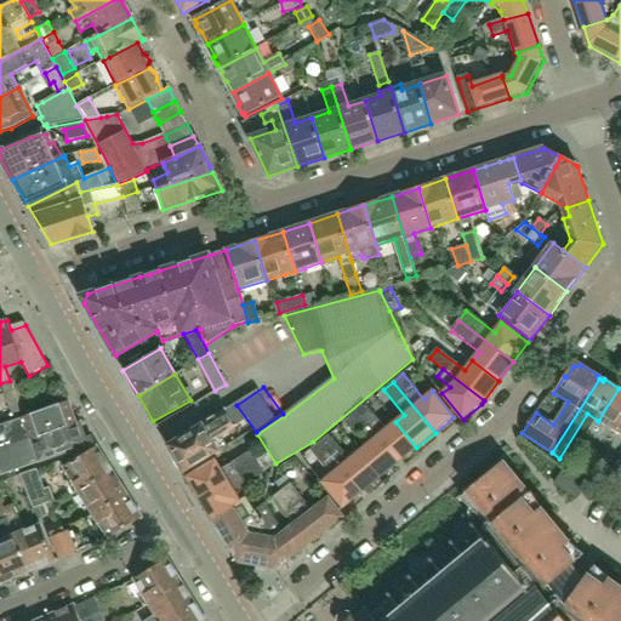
[(607,446),(620,422),(620,388),(619,388),(598,421),(607,426),(597,442),(607,446)]
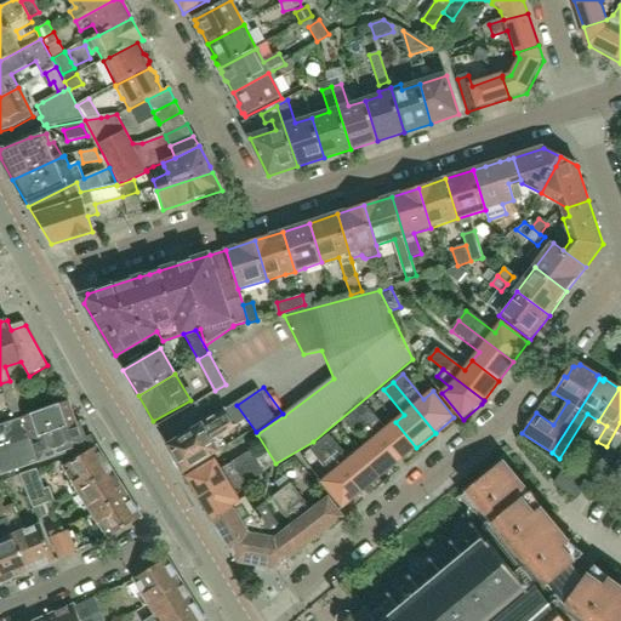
[(416,448),(396,422),(387,429),(364,402),(354,410),(398,462),(416,448)]
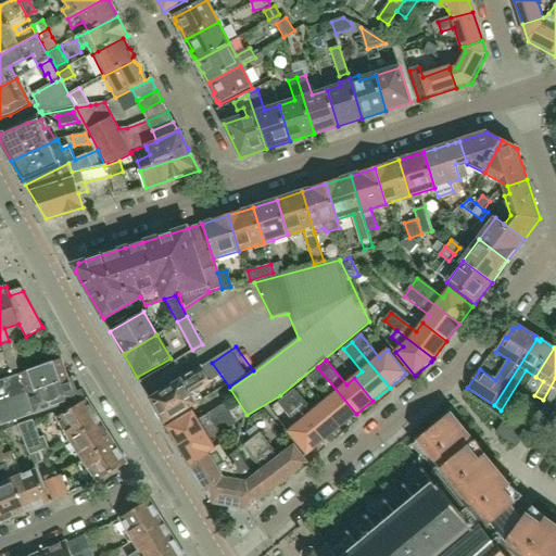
[(0,404),(25,395),(68,380),(62,361),(19,376),(0,381),(0,404)]
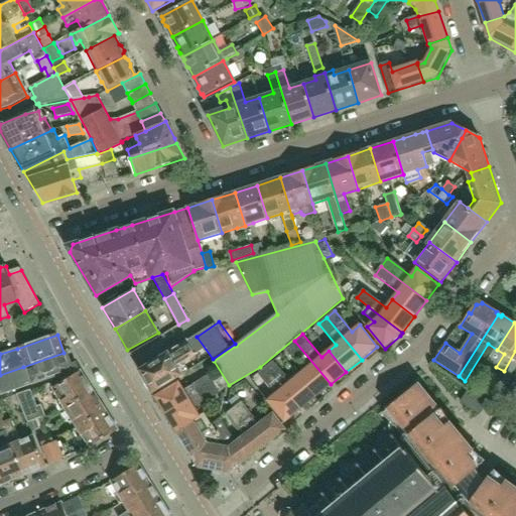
[(188,371),(183,362),(196,355),(186,341),(138,371),(152,393),(188,371)]
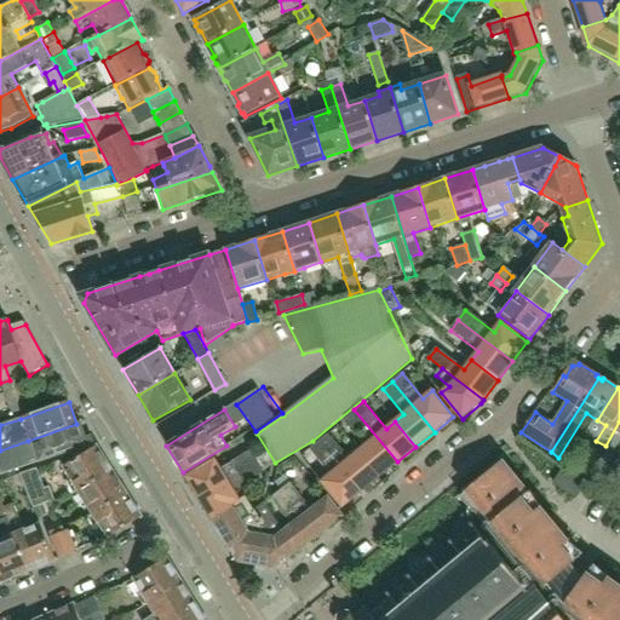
[(397,461),(354,409),(344,417),(367,445),(359,451),(379,477),(397,461)]
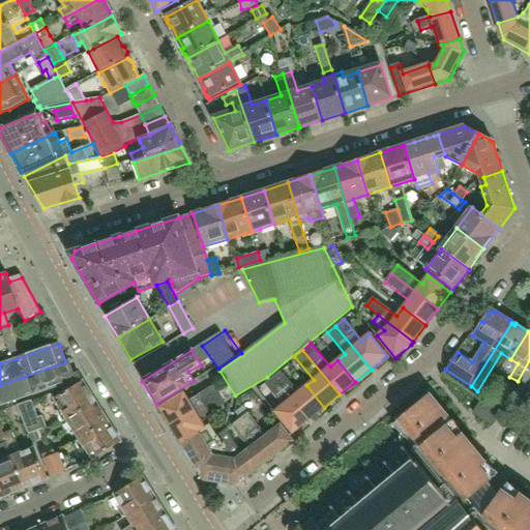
[(529,360),(518,381),(511,390),(501,407),(502,408),(509,412),(519,398),(526,387),(529,380),(529,360)]
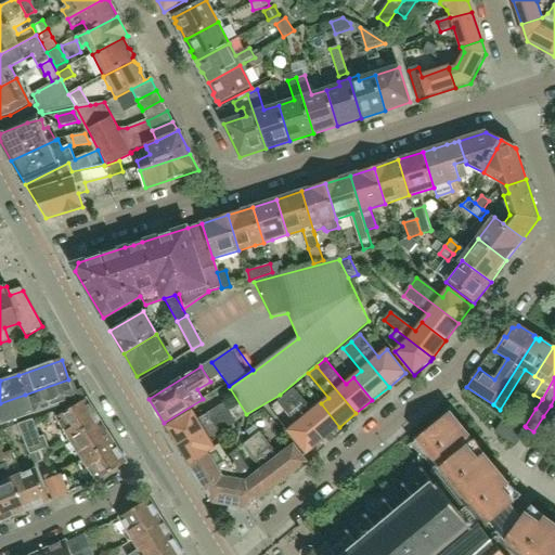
[(0,425),(17,420),(75,400),(68,379),(25,395),(0,403),(0,425)]
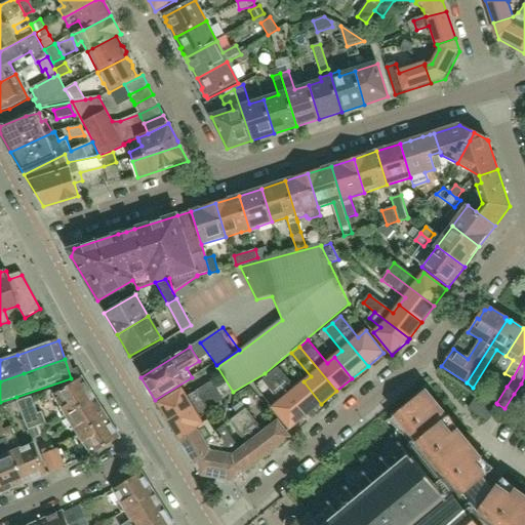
[(321,404),(304,381),(295,388),(278,367),(271,373),(306,416),(321,404)]
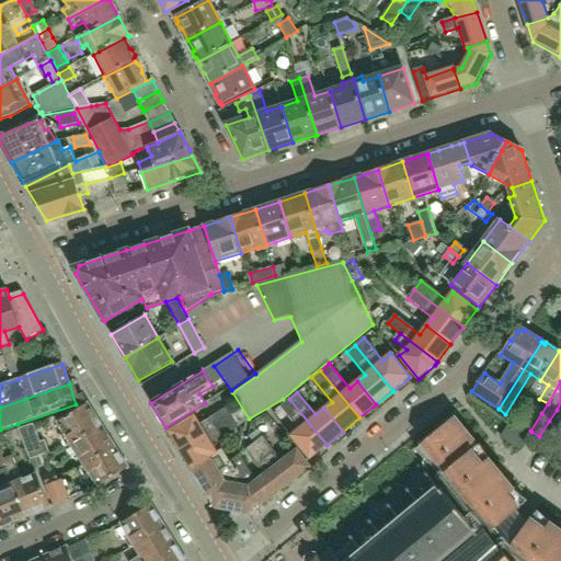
[(327,445),(289,399),(281,405),(299,428),(290,436),(309,459),(327,445)]
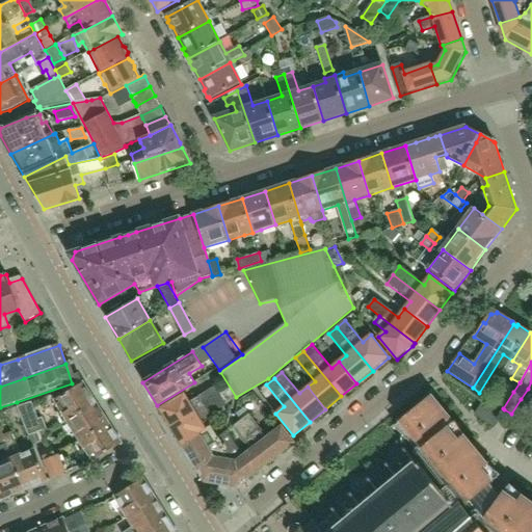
[(97,403),(83,382),(56,400),(69,421),(97,403)]
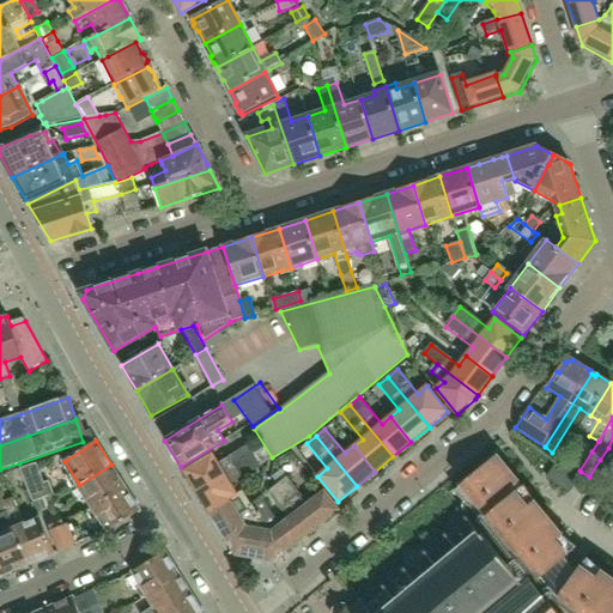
[(195,491),(254,455),(248,444),(218,462),(212,453),(183,471),(195,491)]
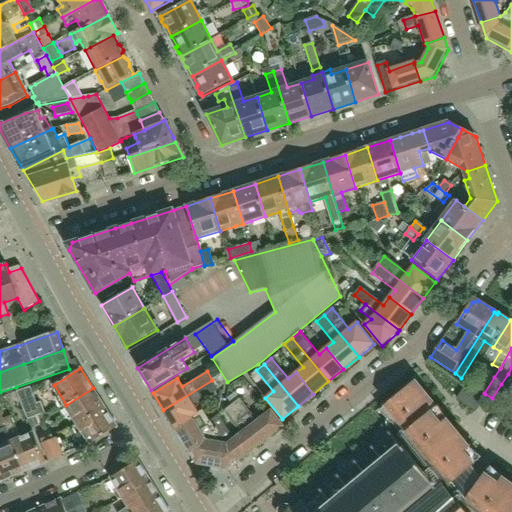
[(484,393),(494,377),(486,372),(476,388),(484,393)]
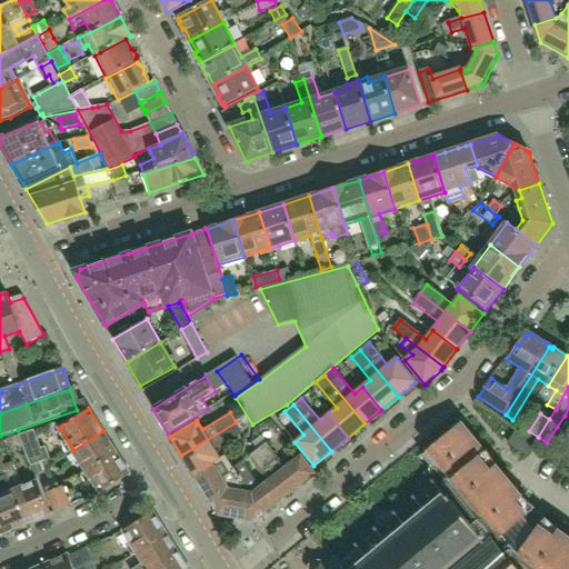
[(220,458),(213,449),(241,432),(236,422),(181,456),(193,475),(220,458)]
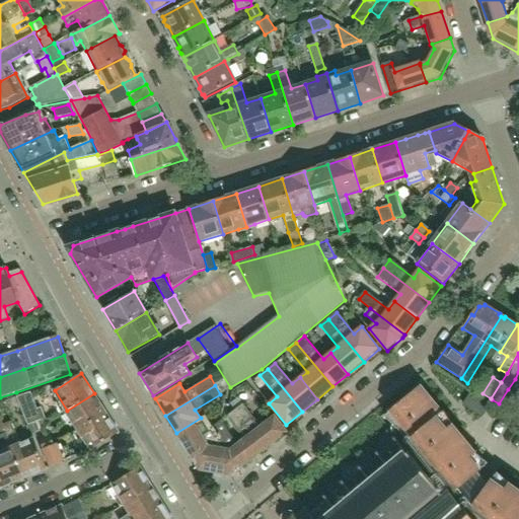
[(487,465),(452,425),(447,430),(437,418),(443,413),(421,385),(390,411),(440,471),(456,491),(474,475),(487,465)]
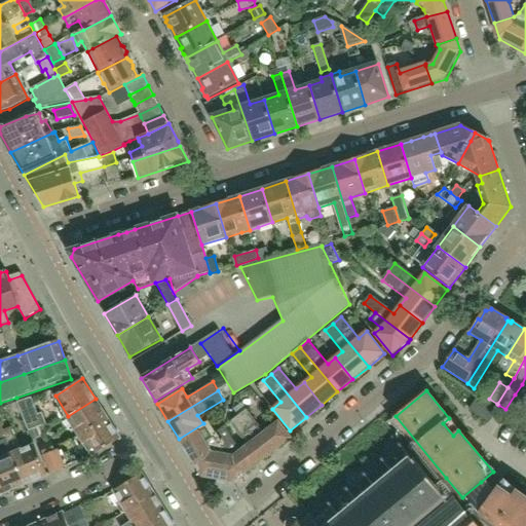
[(496,410),(478,398),(470,410),(488,422),(496,410)]
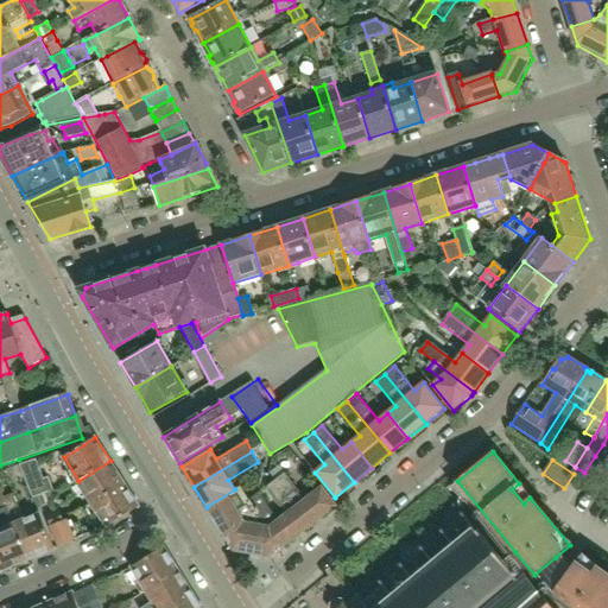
[(124,483),(111,461),(78,481),(93,504),(124,483)]
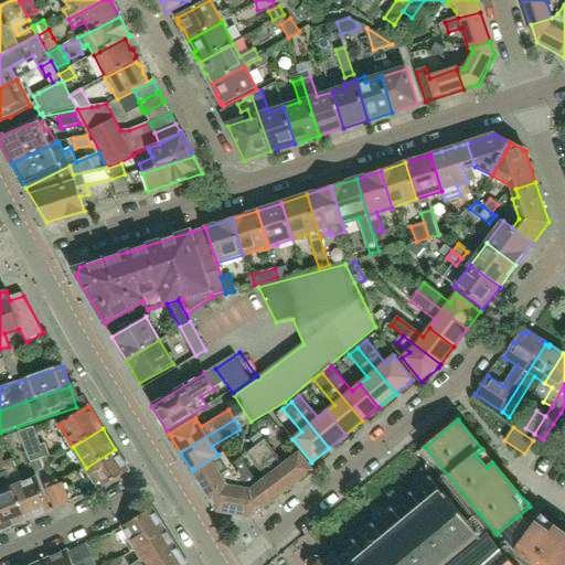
[(289,489),(312,470),(299,452),(284,465),(264,439),(256,446),(289,489)]
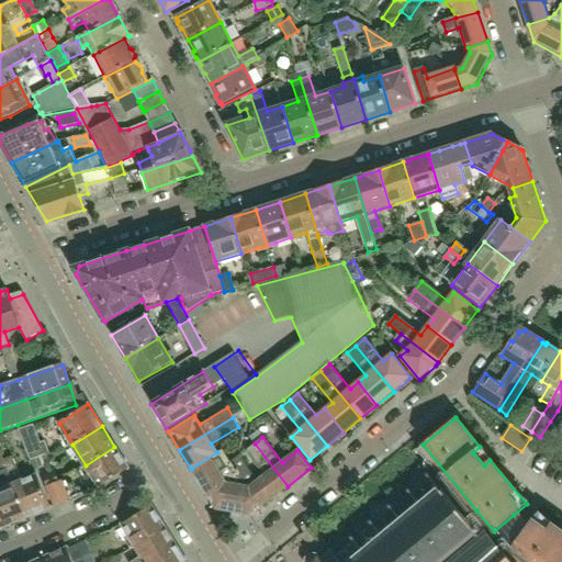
[(26,448),(30,454),(32,461),(43,457),(49,454),(45,440),(26,448)]
